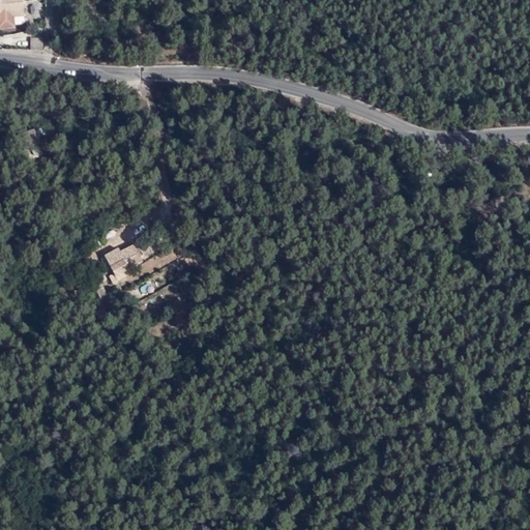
[(13,17),(24,16),(22,0),(0,0),(0,28),(15,27),(13,17)]
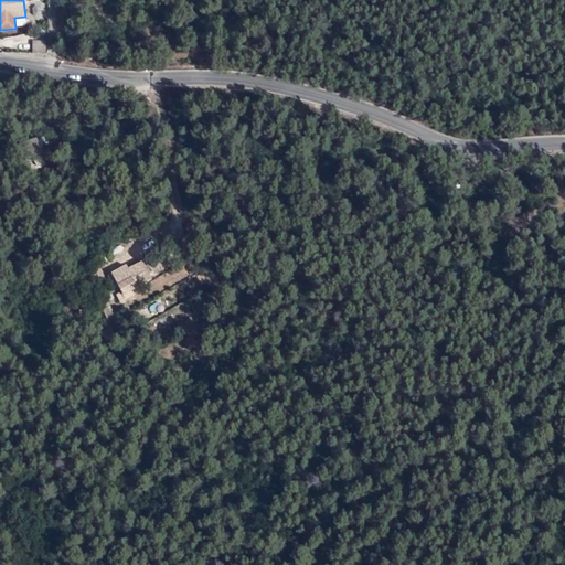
[(46,41),(32,41),(32,52),(46,52),(46,41)]
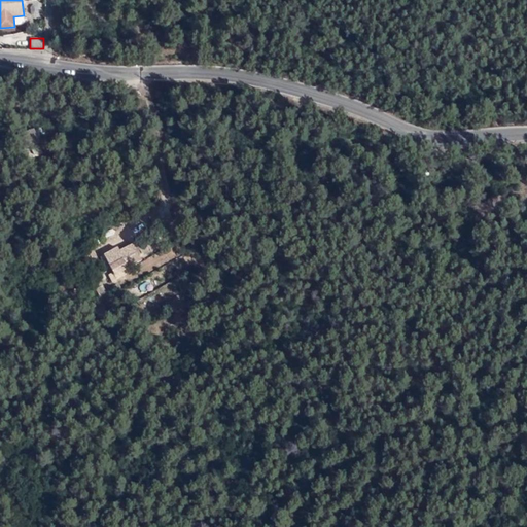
[(118,247),(104,255),(113,273),(108,275),(112,282),(130,273),(127,267),(138,260),(130,246),(120,252),(118,247)]
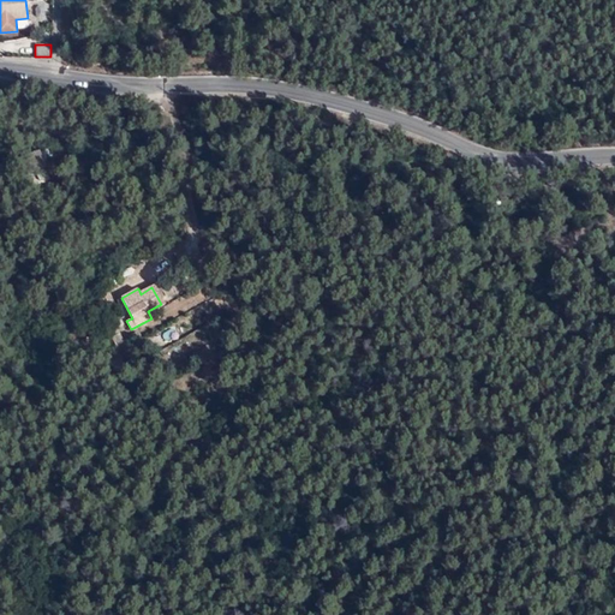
[(82,310),(81,310),(87,317),(97,312),(91,303),(82,310)]
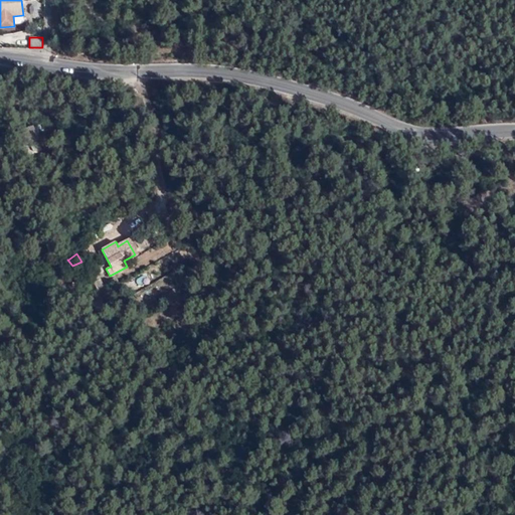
[(72,266),(67,260),(64,261),(63,262),(67,270),(72,266)]
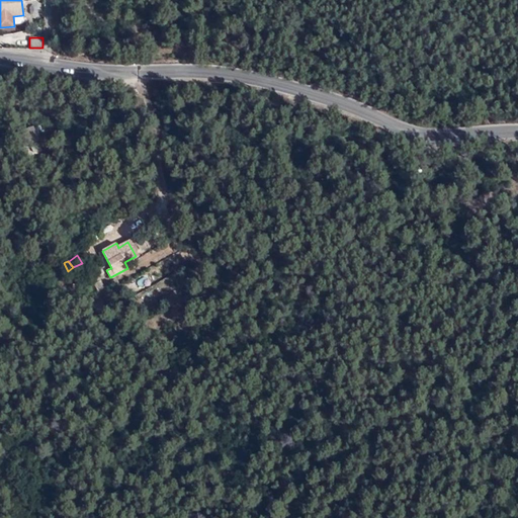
[(101,280),(94,283),(99,292),(105,288),(101,280)]
